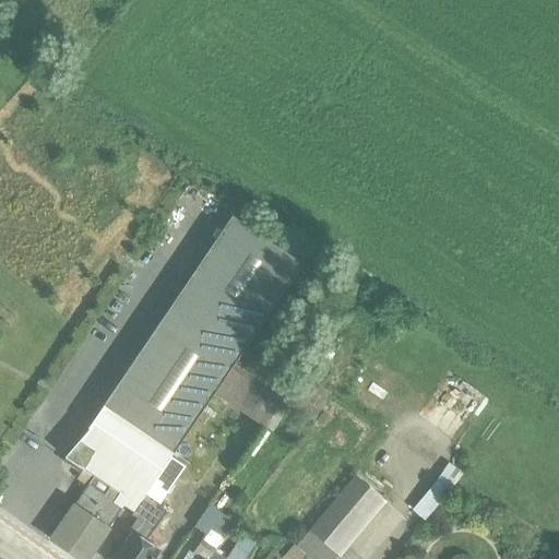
[(86,558),(123,507),(132,513),(169,460),(170,456),(213,394),(244,349),(302,263),(232,215),(87,428),(88,429),(63,458),(93,477),(50,539),(78,558),(86,558)]
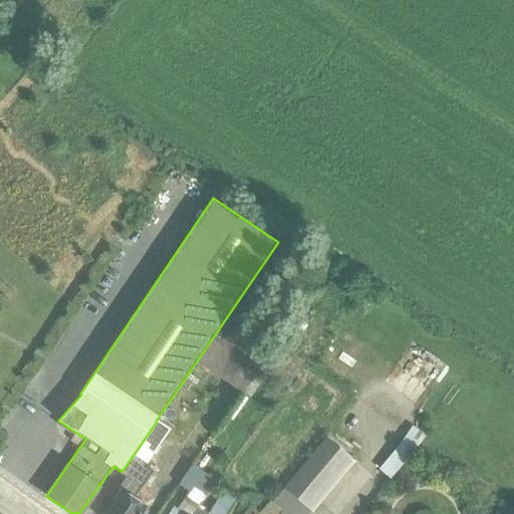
[(196,362),(242,394),(243,393),(270,350),(224,321),(196,362)]
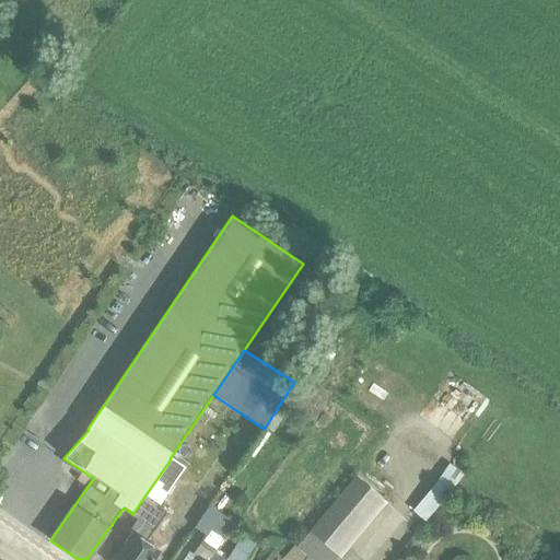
[(291,408),(313,423),(331,395),(301,373),(294,382),(265,428),(273,434),(291,408)]
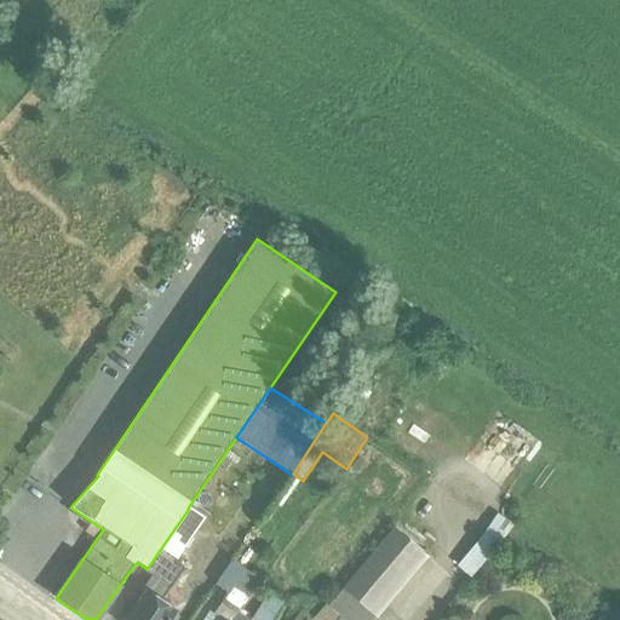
[(126,619),(168,619),(177,609),(164,600),(183,569),(176,564),(206,518),(189,506),(188,510),(147,569),(144,573),(151,577),(144,589),(148,591),(126,619)]
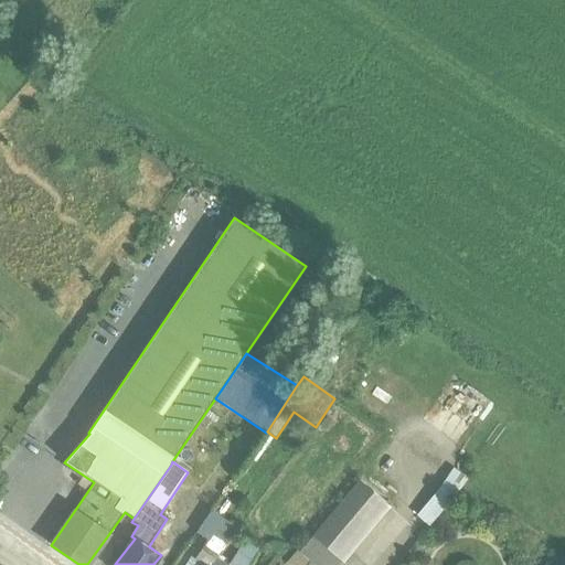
[(391,508),(369,489),(380,475),(372,468),(360,481),(359,480),(299,553),(296,551),(285,564),(306,564),(309,562),(312,564),(338,564),(341,562),(344,564),(391,508)]
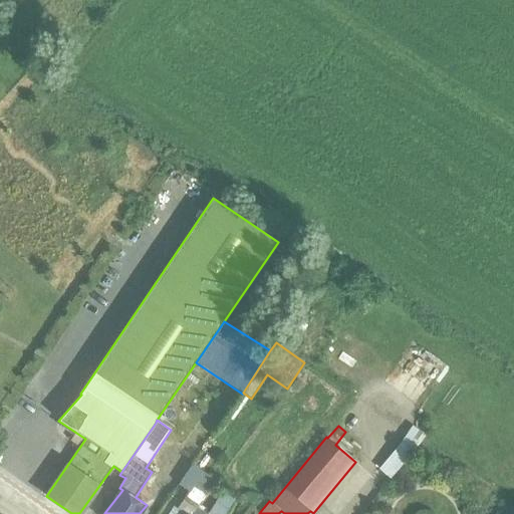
[(378,469),(390,479),(426,435),(412,426),(378,469)]
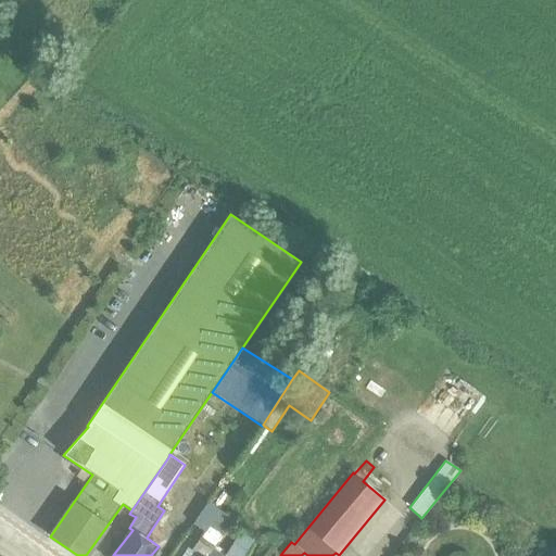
[(235,520),(219,509),(236,487),(226,480),(210,503),(209,502),(192,525),(203,532),(191,551),(187,548),(181,555),(210,555),(214,550),(235,520)]
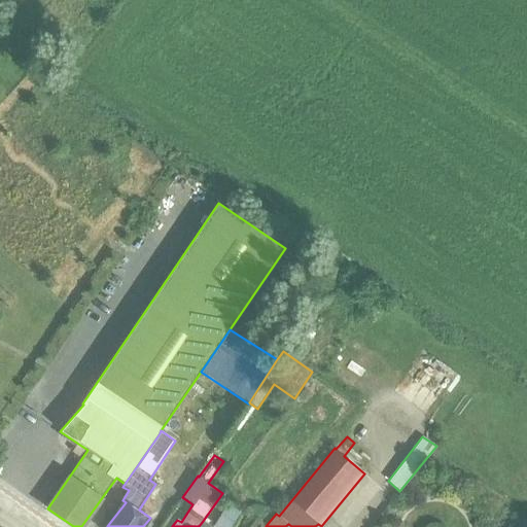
[(221,526),(230,526),(240,514),(229,504),(215,522),(221,526)]
